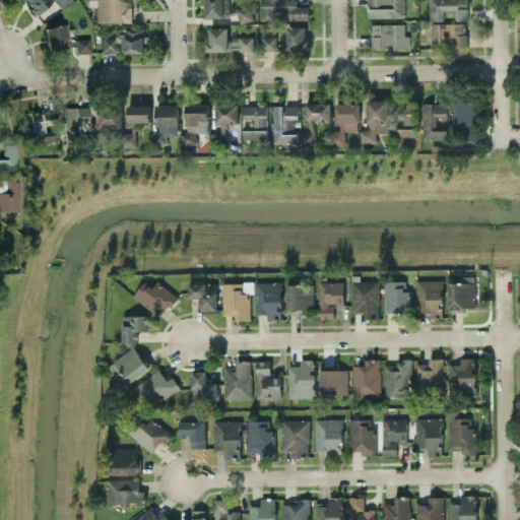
[(73,1),(72,0),(23,0),(37,14),(54,0),(62,9),(73,1)]
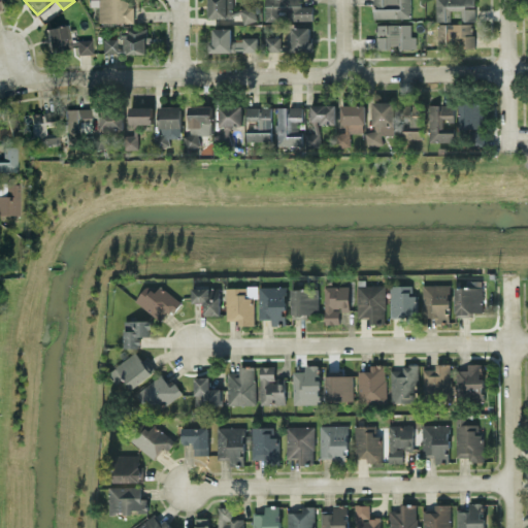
[(97,0),(98,23),(133,22),(132,5),(126,5),(126,0),(97,0)]
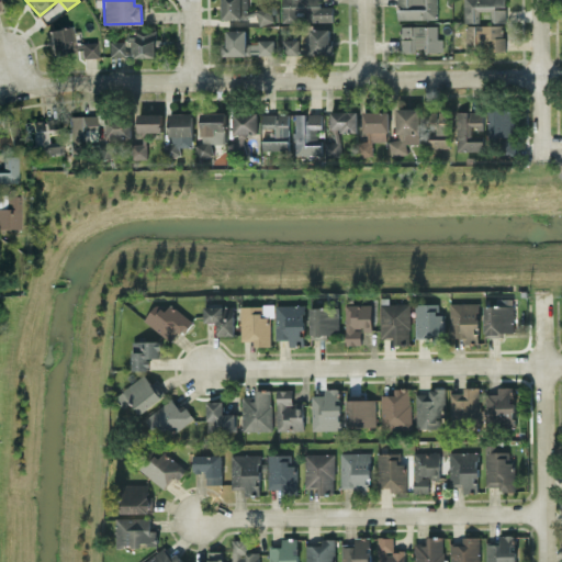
[(247,0),(222,0),(222,19),(256,18),(256,9),(248,9),(247,0)]
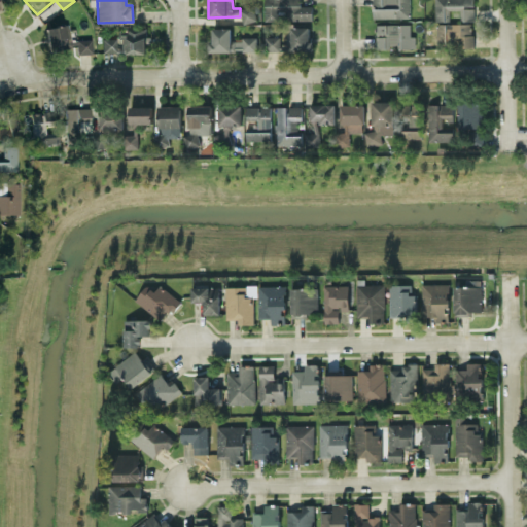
[(312,19),(312,5),(301,5),(300,0),(265,0),(266,20),(312,19)]
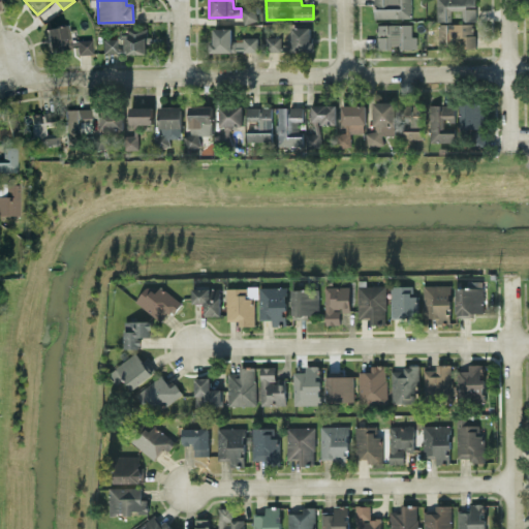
[(410,0),(373,0),(375,18),(411,17),(410,0)]
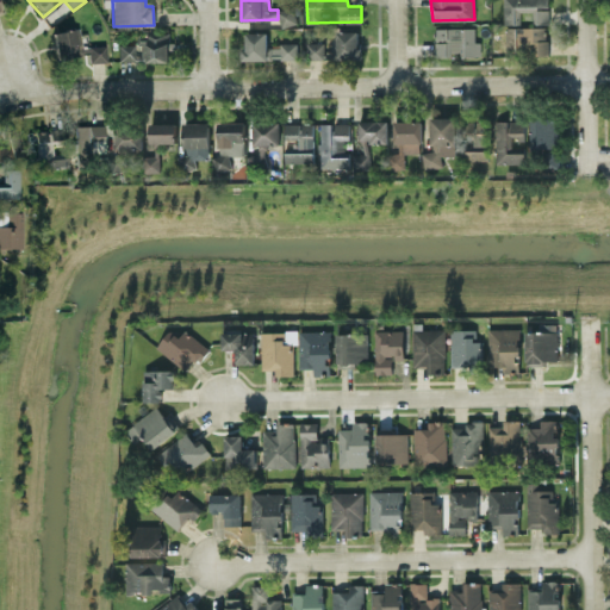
[(548,0),(503,0),(504,24),(521,23),(521,11),(531,11),(533,23),(549,23),(548,0)]
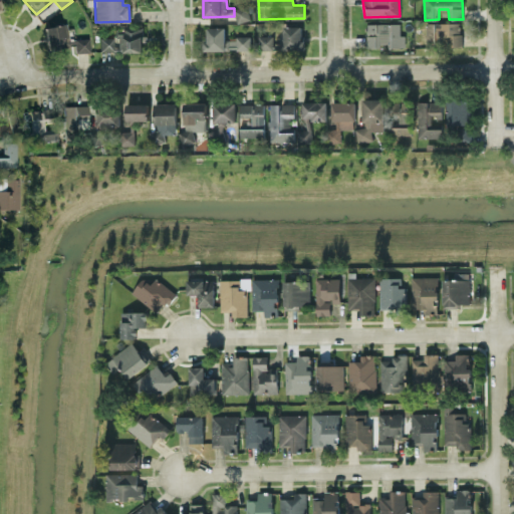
[(237,22),(250,19),(247,5),(234,7),(237,22)]
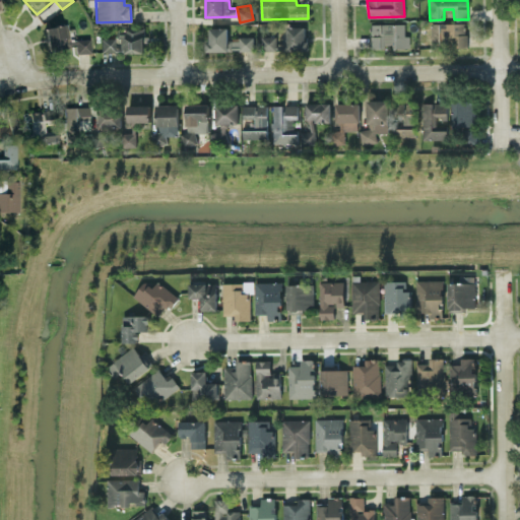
[(466,46),(466,21),(431,22),(432,47),(444,47),(444,37),(455,37),(455,47),(466,46)]
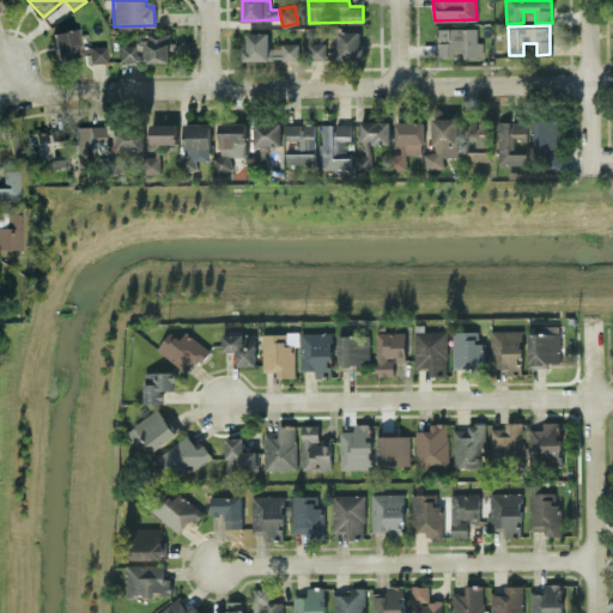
[(477,26),(437,28),(438,55),(483,54),(483,41),(477,41),(477,26)]
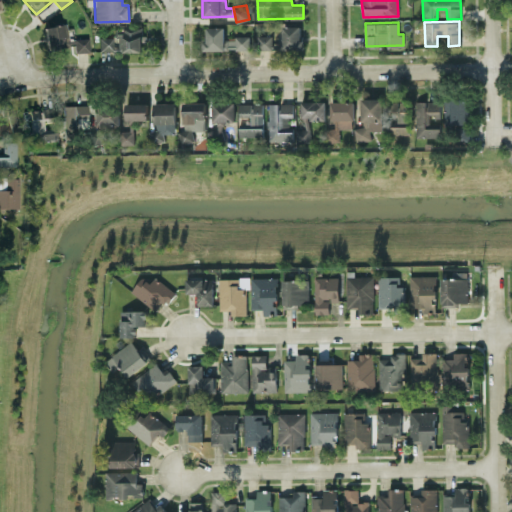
[(47,49),(75,45),(76,53),(90,51),(88,37),(69,40),(67,23),(44,26),(47,49)]
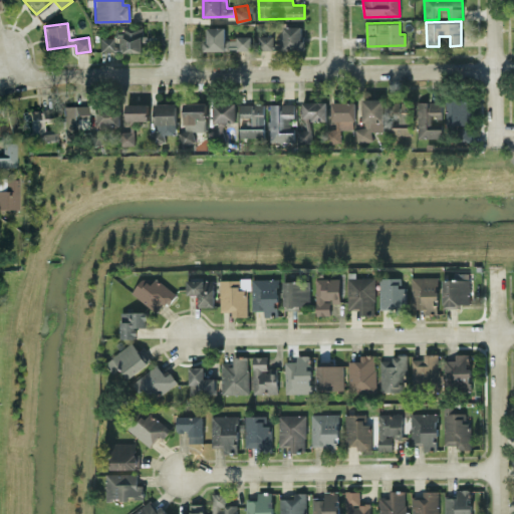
[(144,50),(143,25),(114,26),(115,37),(99,37),(100,51),(144,50)]
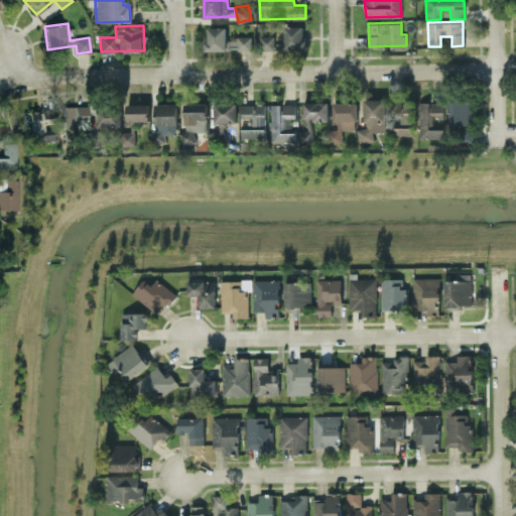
[(228,26),(207,27),(207,49),(252,49),(252,36),(237,36),(237,43),(228,43),(228,26)]
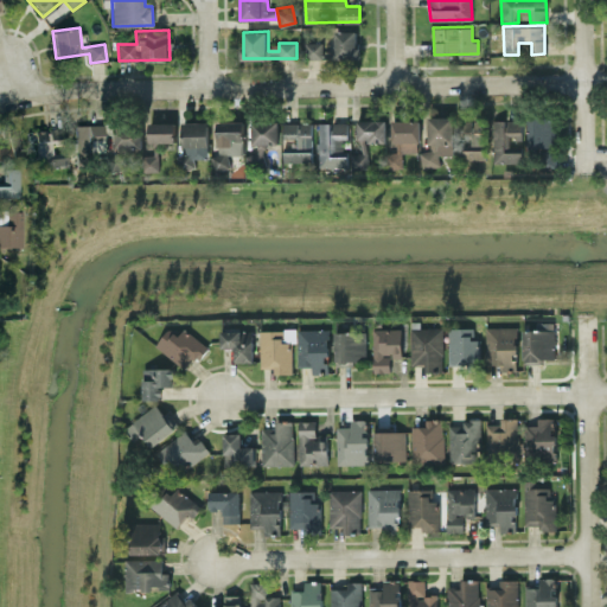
[(454,116),(429,115),(428,149),(421,149),(421,166),(440,166),(440,154),(453,154),(454,116)]
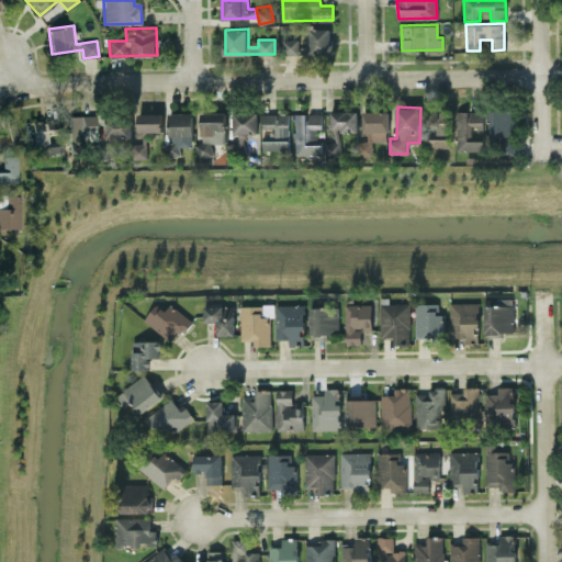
[(487,135),(513,135),(514,109),(489,108),(487,135)]
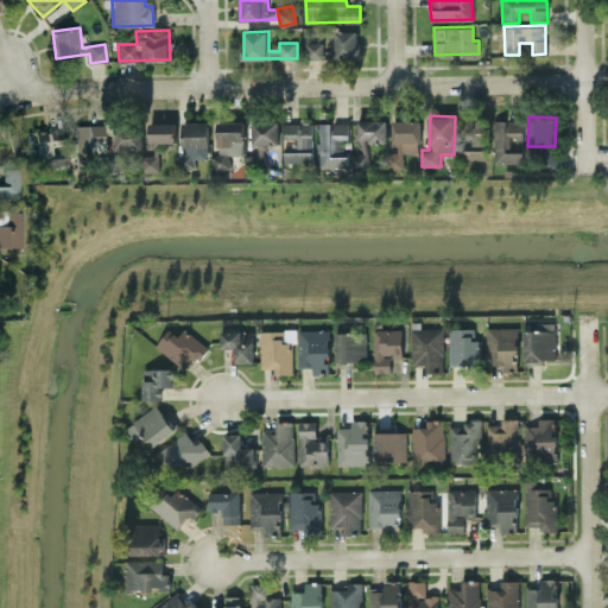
[(387,141),(386,119),(359,120),(359,152),(350,152),(352,172),(369,171),(368,143),(387,141)]
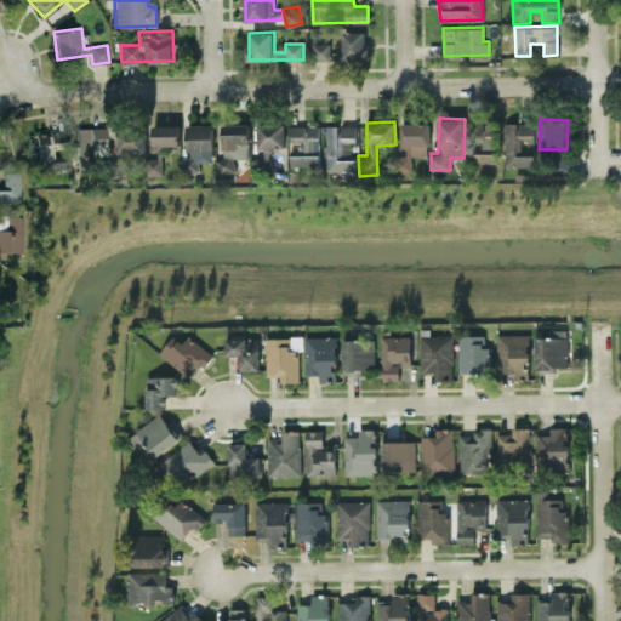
[(534,141),(534,121),(505,121),(506,166),(533,165),(533,149),(520,149),(520,141),(534,141)]
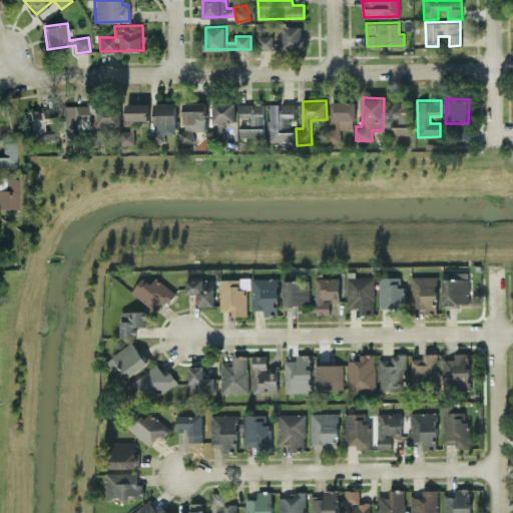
[(183,102),(184,130),(179,130),(180,142),(194,141),(194,130),(207,129),(206,101),(183,102)]
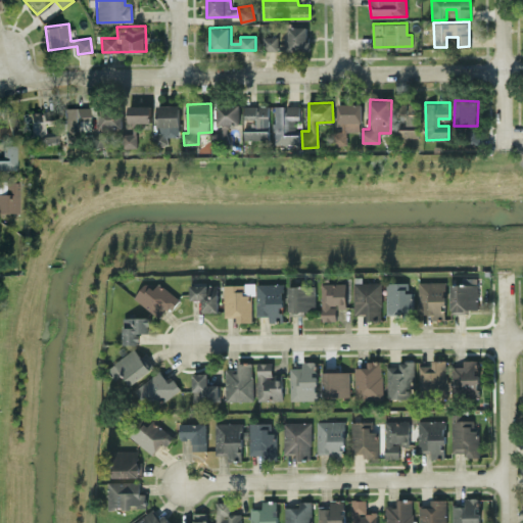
[(361,131),(362,103),(338,103),(337,127),(334,127),(333,144),(346,144),(346,131),(361,131)]
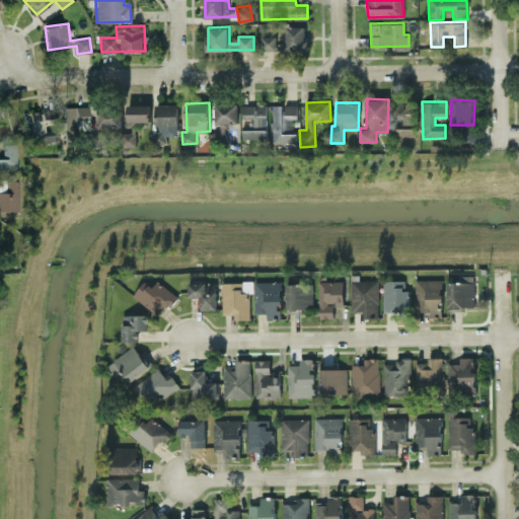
[(415,136),(416,102),(404,102),(393,102),(392,136),(415,136)]
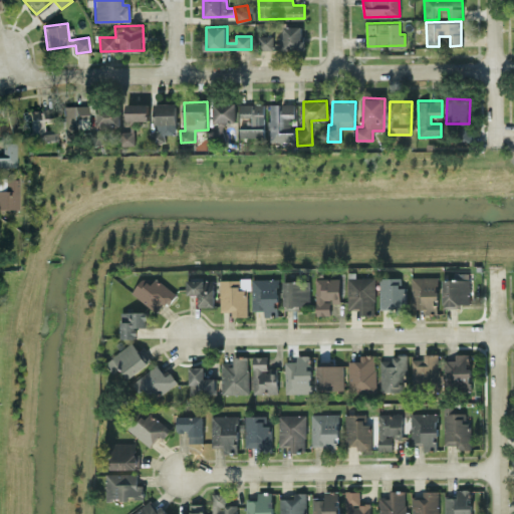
[(126,119),(149,120),(149,103),(126,102),(126,119)]
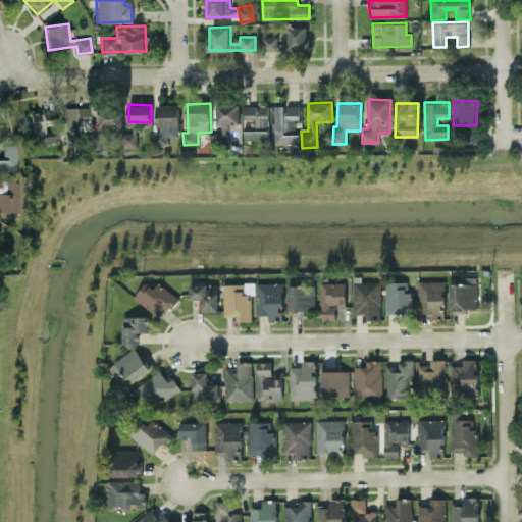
[(178,104),(157,104),(157,132),(152,132),(153,146),(167,145),(167,136),(179,136),(178,104)]
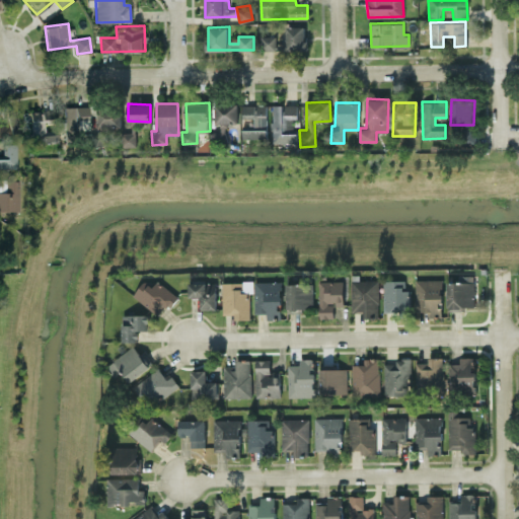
[(238,103),(215,103),(216,123),(238,123),(238,103)]
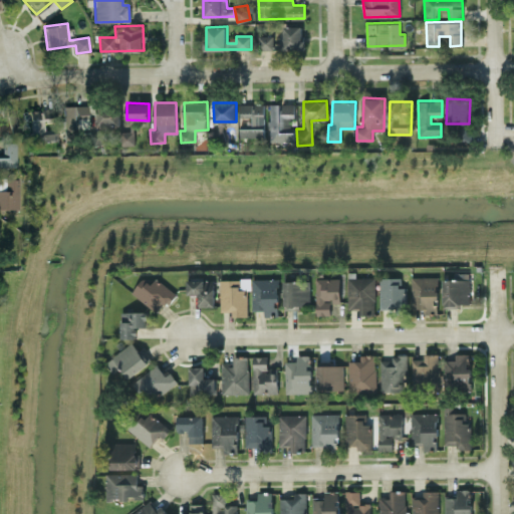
[(264,102),(240,103),(240,116),(251,116),(251,124),(240,125),(240,137),(265,137),(264,102)]
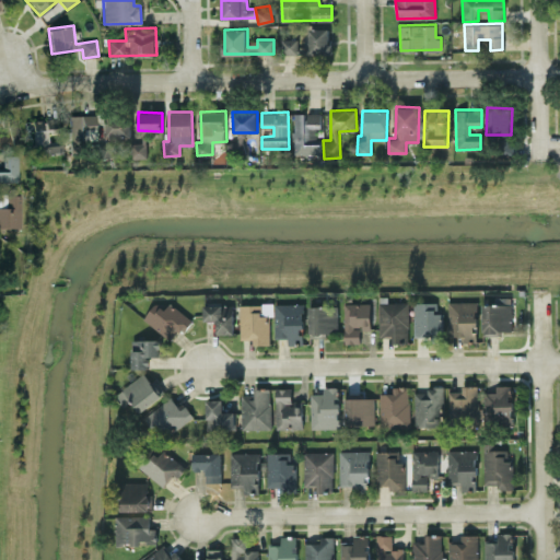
[(295,154),(322,153),(319,112),(293,113),(295,154)]
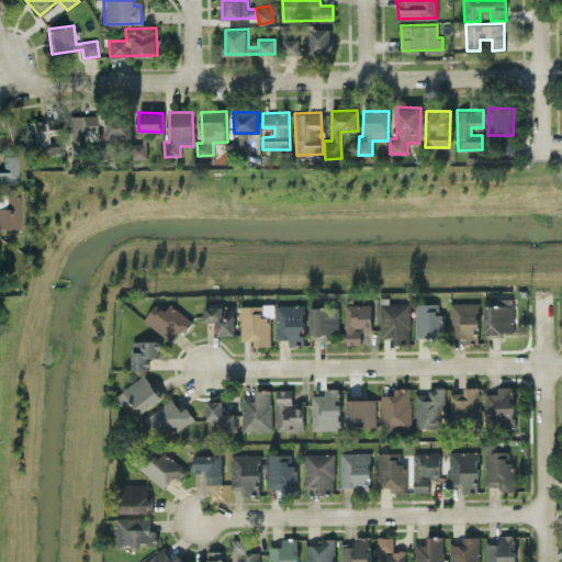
[(97,128),(97,115),(70,115),(70,143),(83,143),(82,128),(97,128)]
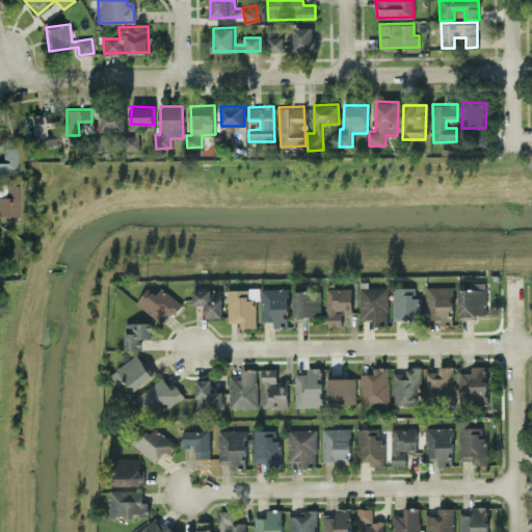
[(100,130),(125,130),(125,109),(101,109),(100,130)]
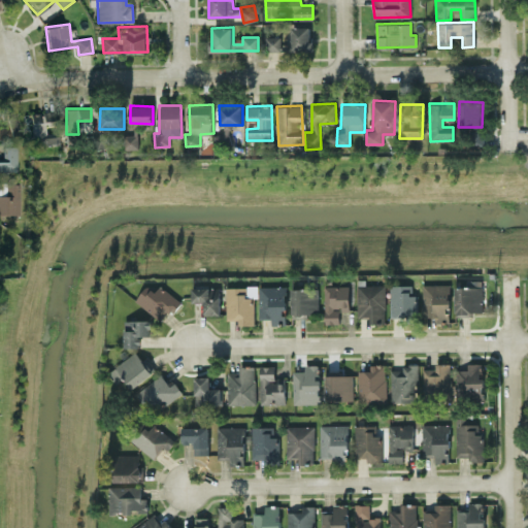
[(59,132),(46,133),(45,125),(55,124),(54,112),(31,114),(33,146),(60,144),(59,132)]
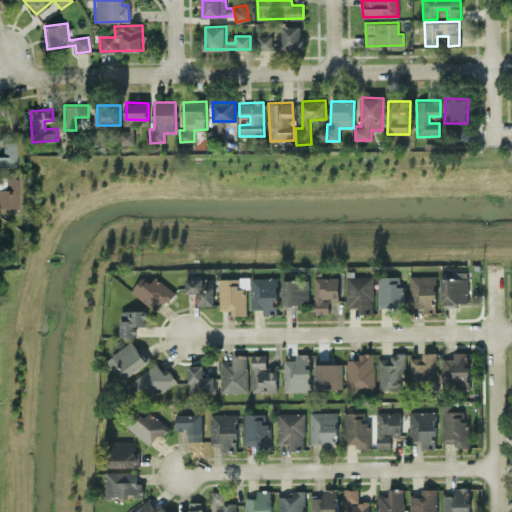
[(0,135),(11,133),(8,119),(0,120),(0,135)]
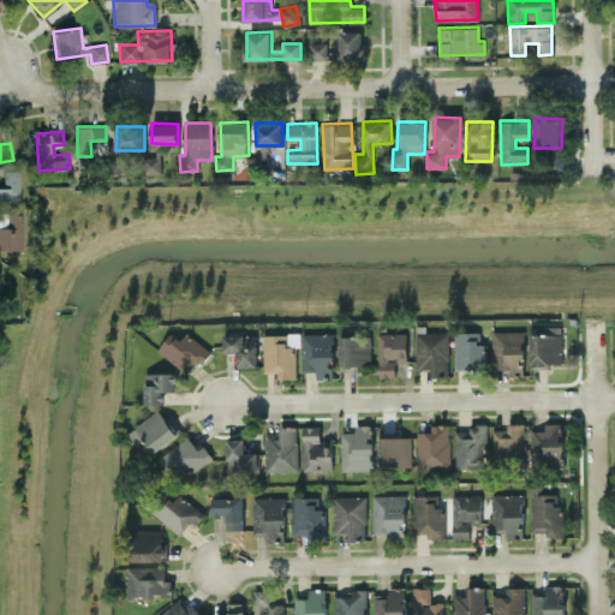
[(550,151),(550,168),(562,168),(562,151),(550,151)]
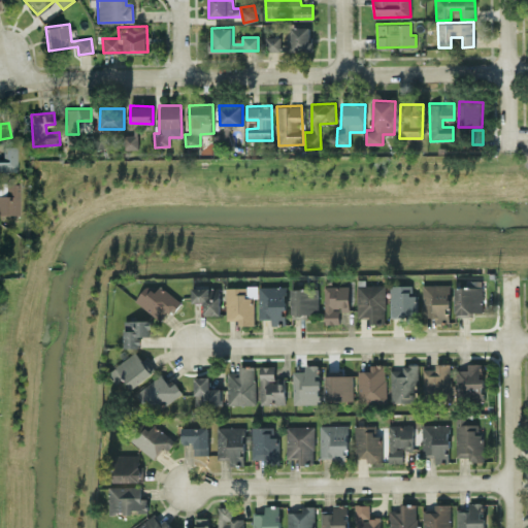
[(113,147),(114,134),(95,134),(94,147),(113,147)]
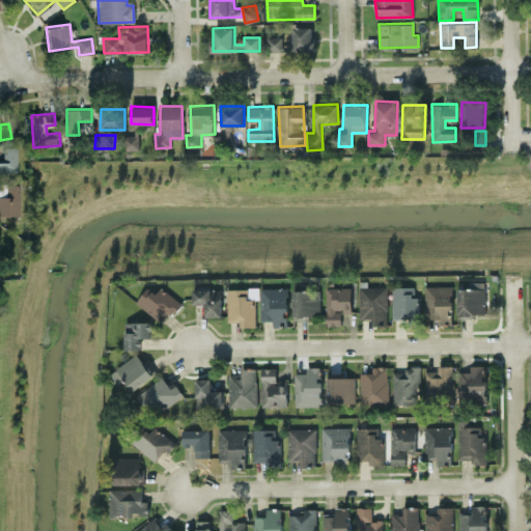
[(123,149),(140,149),(139,135),(123,135),(123,149)]
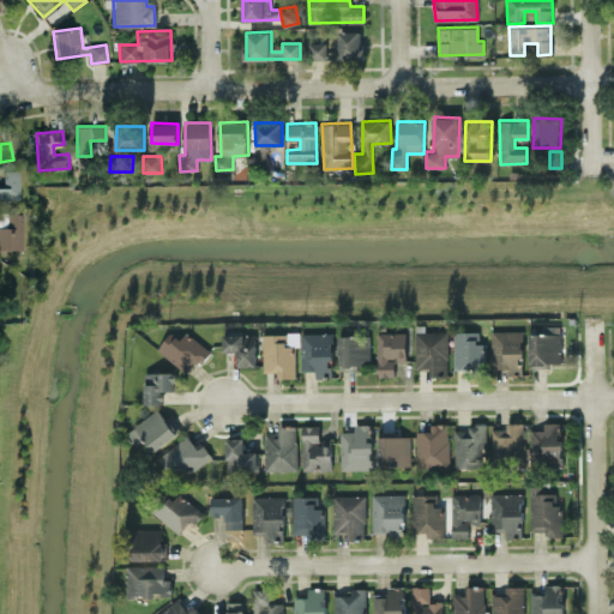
[(0,199),(20,199),(19,169),(4,170),(4,187),(0,186),(0,199)]
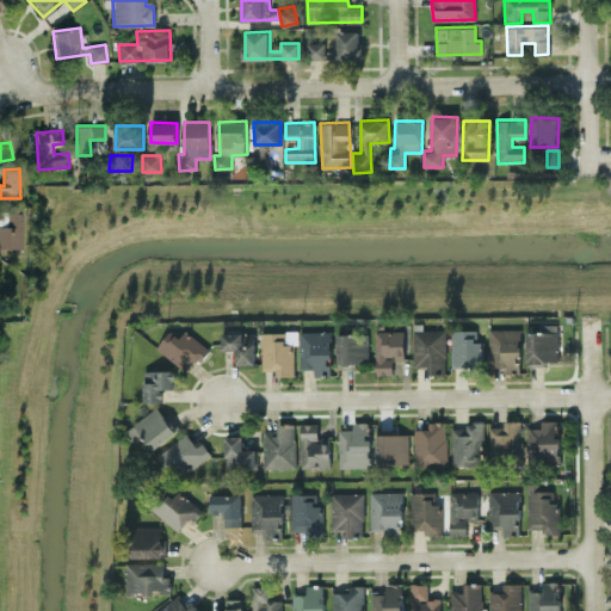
[(23,211),(0,211),(0,247),(23,248),(23,211)]
